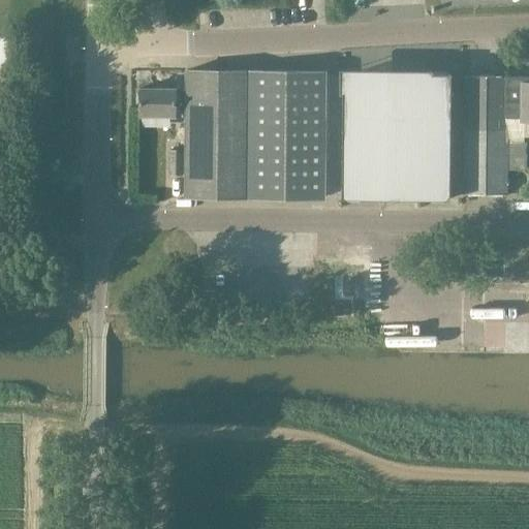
[(10,40),(0,39),(0,76),(8,78),(10,40)]
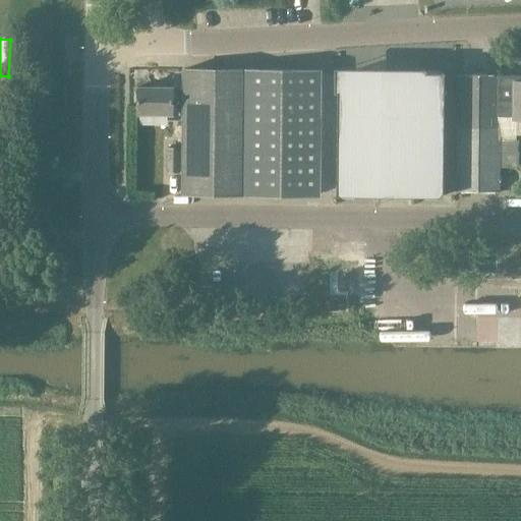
[(320,70),(265,71),(183,70),(183,92),(183,110),(182,193),(317,195),(320,70)]
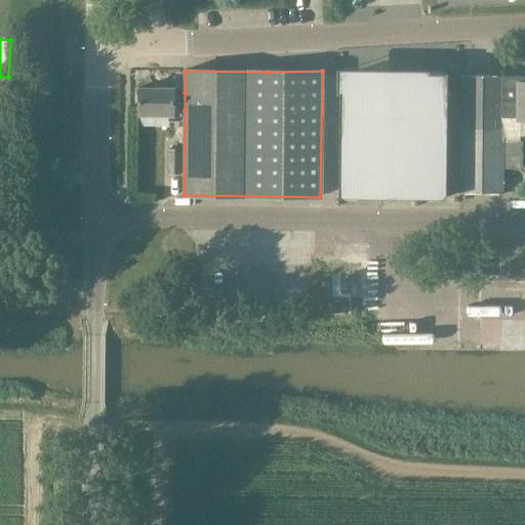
[(425,78),(340,77),(338,197),(445,198),(447,74),(448,74),(425,73),(425,74),(425,78)]
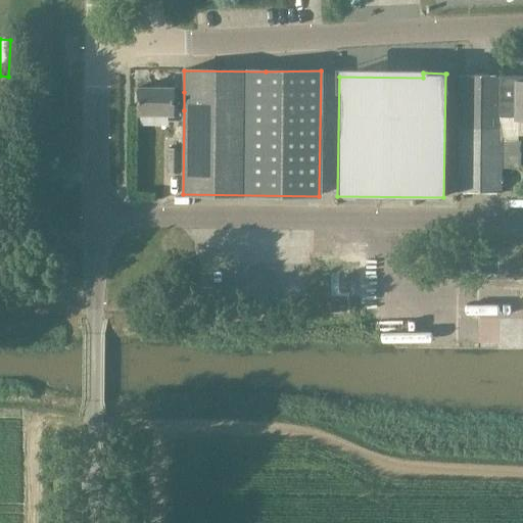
[(519,120),(519,81),(517,81),(517,76),(460,75),(460,129),(501,129),(502,116),(516,117),(516,120),(519,120)]
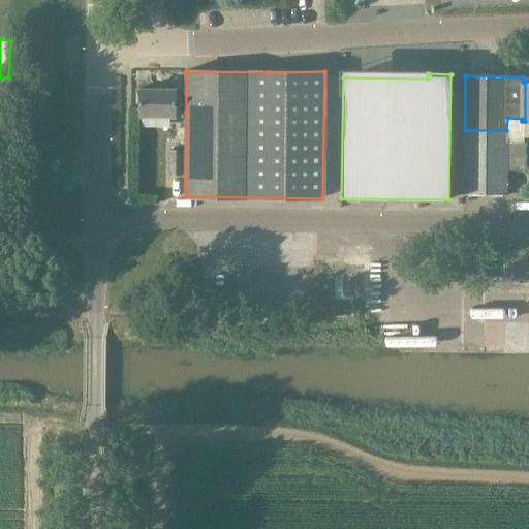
[(186,112),(186,93),(175,93),(175,89),(139,89),(139,116),(174,117),(174,112),(186,112)]
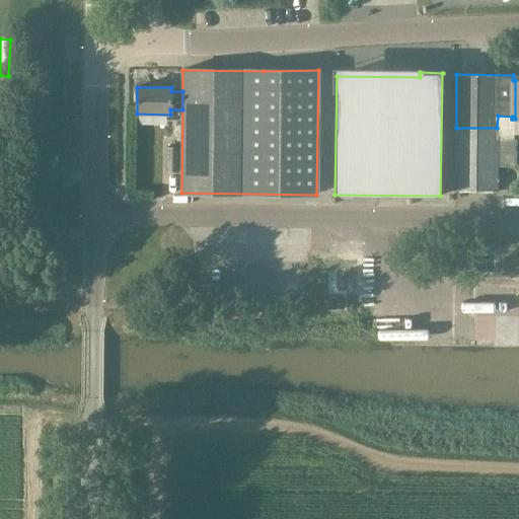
[(497,139),(497,128),(456,128),(455,191),(496,192),(497,166),(514,167),(514,139),(497,139)]
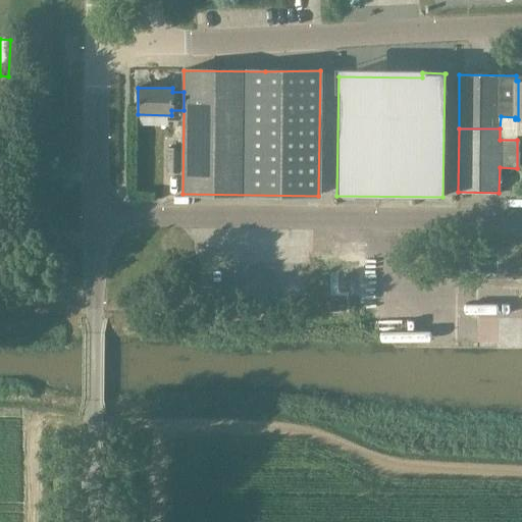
[(167,148),(167,172),(179,173),(179,148),(167,148)]
